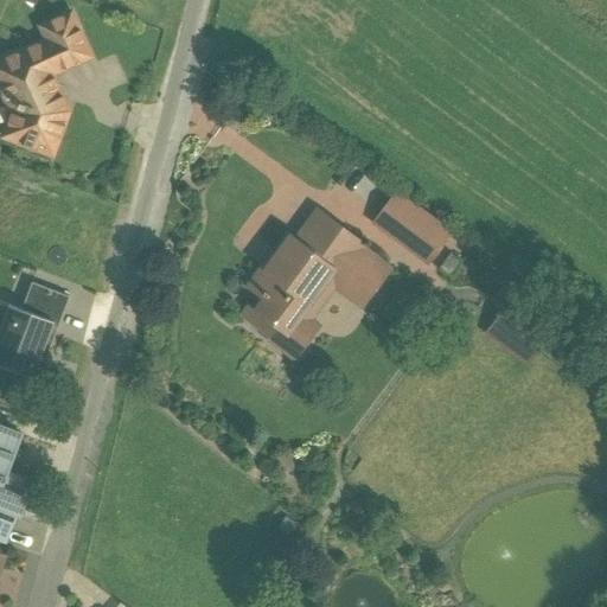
[(0,98),(5,108),(0,119),(0,140),(49,155),(63,117),(49,114),(38,85),(72,66),(55,30),(0,57),(0,98)]
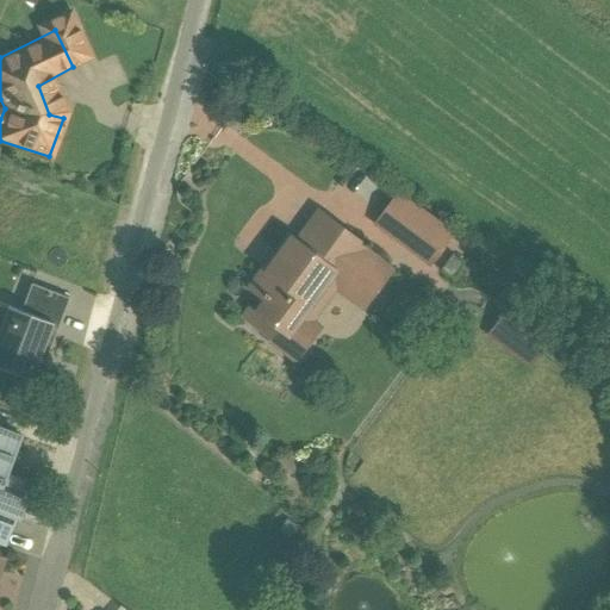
[(453,232),(397,193),(372,229),(428,268),(453,232)]
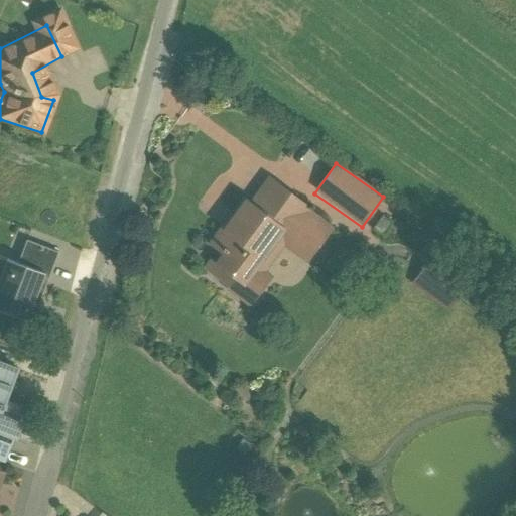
[(332,229),(267,178),(249,203),(242,198),(206,247),(216,254),(204,269),(227,287),(223,293),(250,314),(275,280),(266,274),(282,249),(306,264),(332,229)]
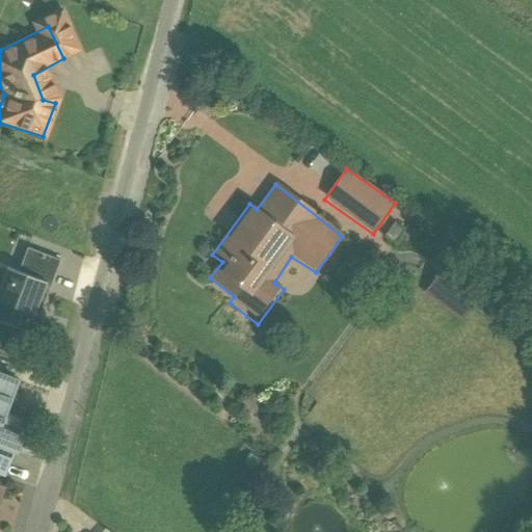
[(59,259),(26,246),(18,269),(47,280),(34,314),(40,316),(59,259)]
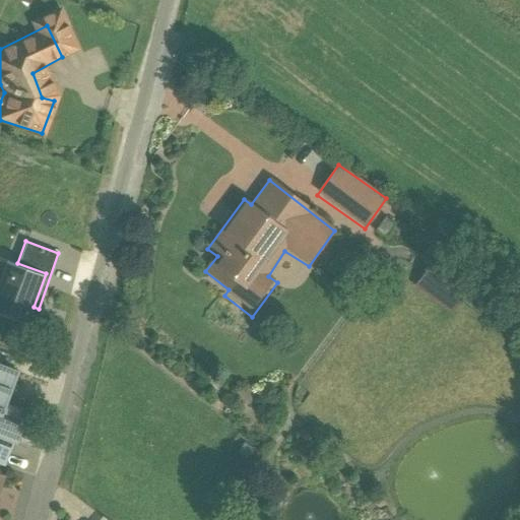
[(17,263),(4,259),(0,270),(0,304),(30,315),(34,307),(46,273),(17,263)]
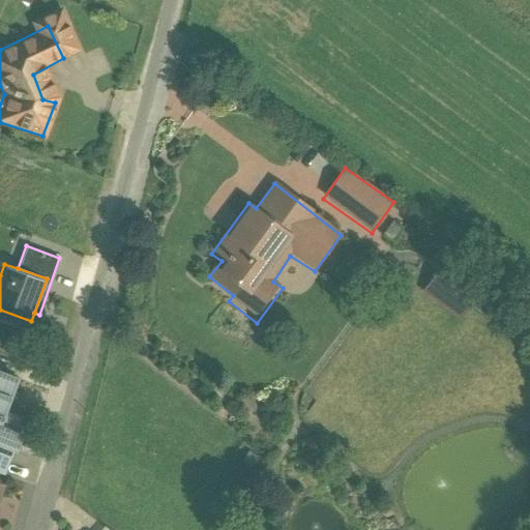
[(439,269),(421,292),(458,320),(475,297),(439,269)]
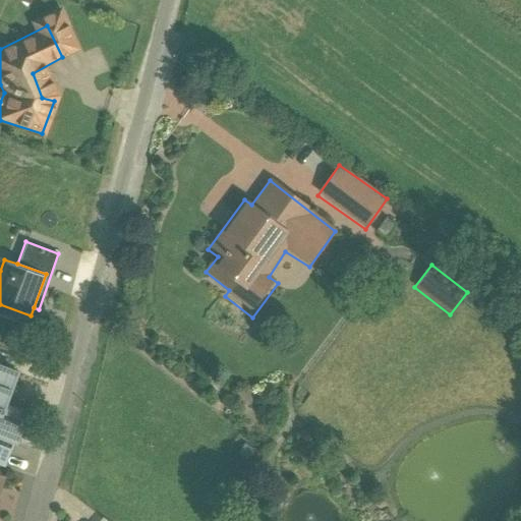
[(18,372),(0,365),(0,413),(1,413),(3,414),(6,406),(18,372)]
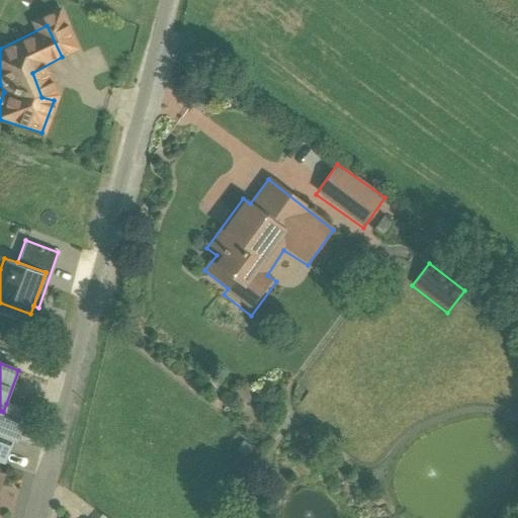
[(0,462),(4,464),(13,438),(17,440),(28,412),(6,404),(3,412),(1,411),(0,412),(0,462)]
